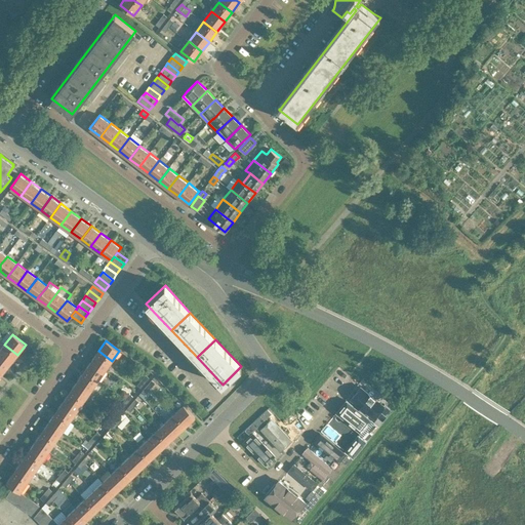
[(17,355),(4,345),(0,349),(0,356),(9,364),(17,355)]
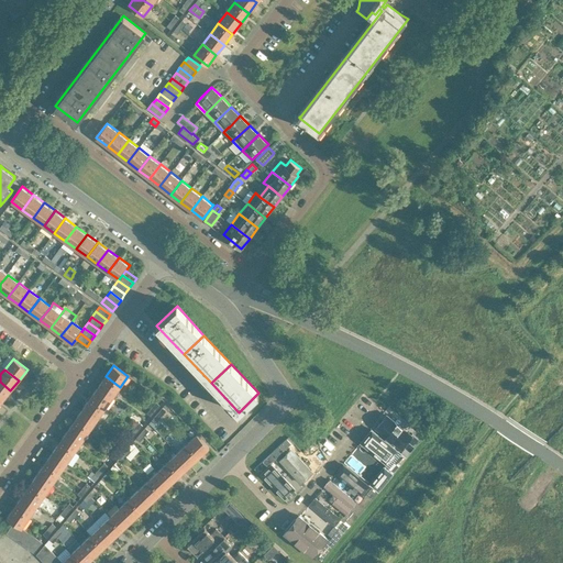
[(112,398),(120,387),(106,376),(98,387),(112,398)]
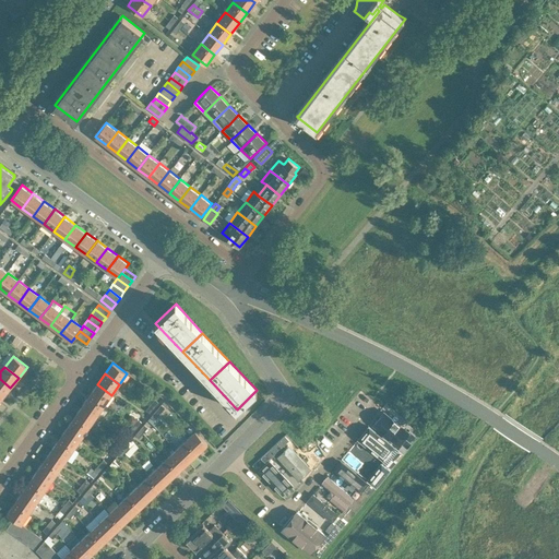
[(10,388),(0,379),(0,396),(2,399),(10,388)]
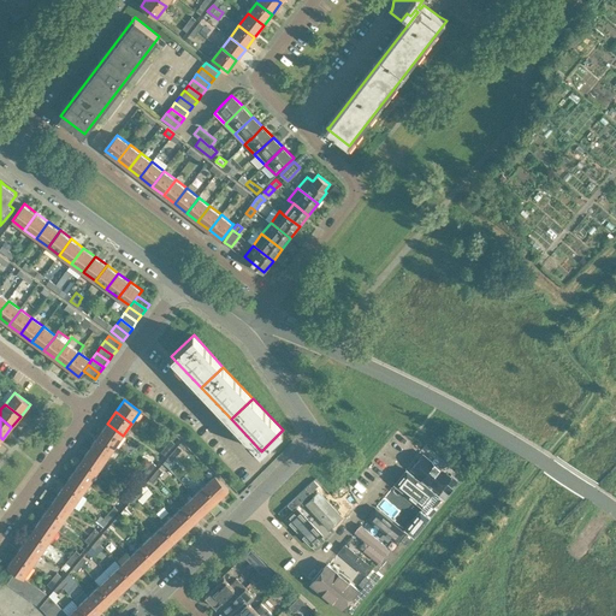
[(116,448),(123,436),(107,424),(99,436),(116,448)]
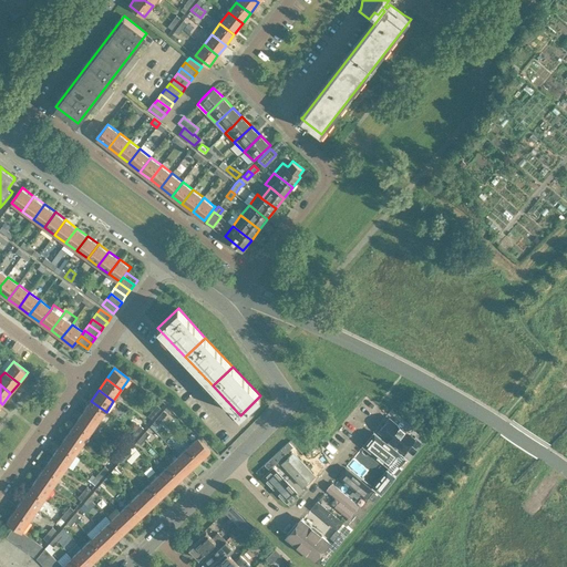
[(106,412),(91,401),(83,412),(99,422),(106,412)]
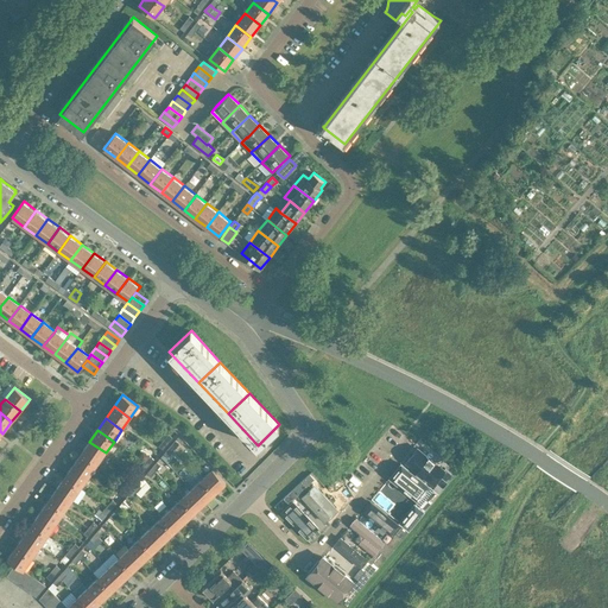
[(97,466),(106,453),(89,442),(81,454),(97,466)]
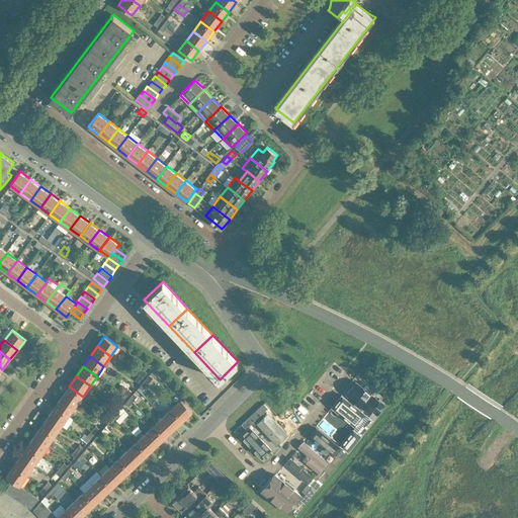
[(348,391),(346,394),(369,412),(374,405),(381,411),(386,405),(379,399),(378,401),(355,381),(348,391)]
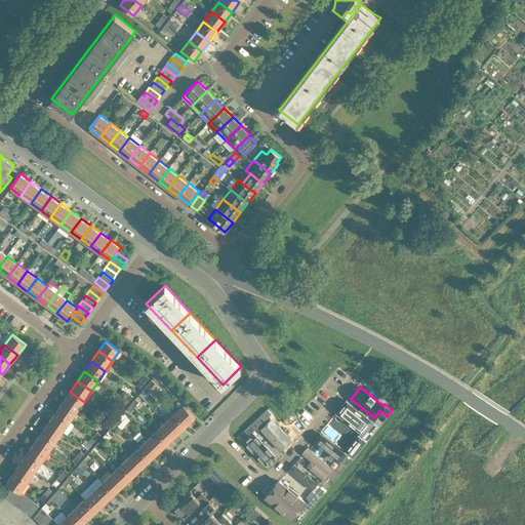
[(77,411),(84,402),(70,392),(63,402),(77,411)]
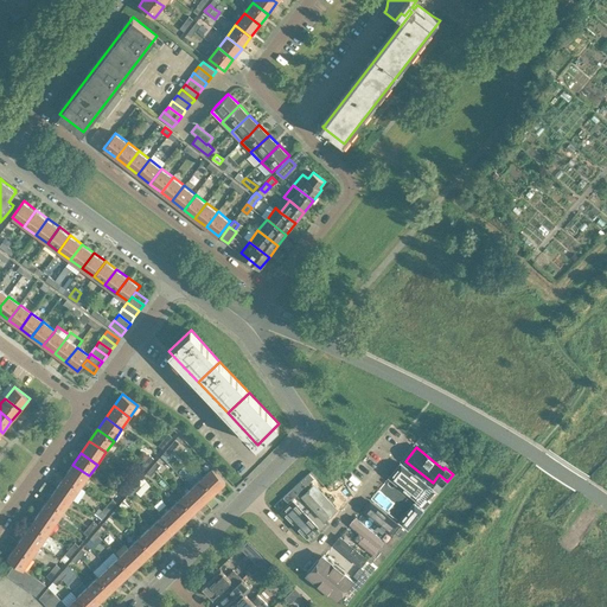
[(401,462),(389,478),(417,500),(429,486),(401,464),(401,462)]
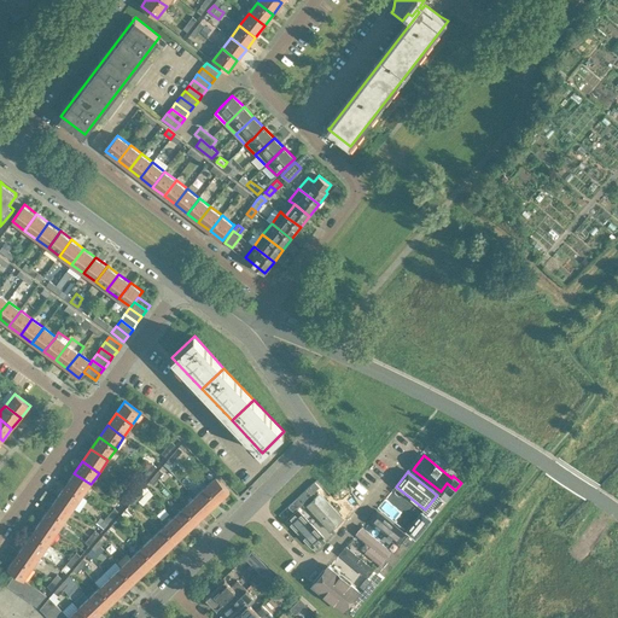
[(82,496),(91,484),(74,473),(65,485),(82,496)]
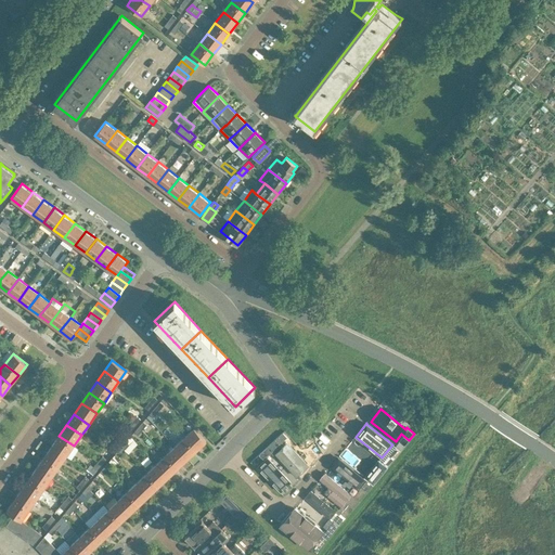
[(206,440),(194,427),(184,437),(196,450),(206,440)]
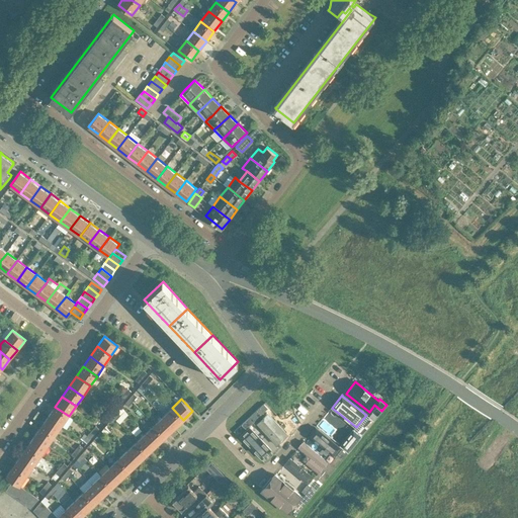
[(260,415),(268,408),(263,404),(249,418),(253,422),(255,425),(263,417),(260,415)]
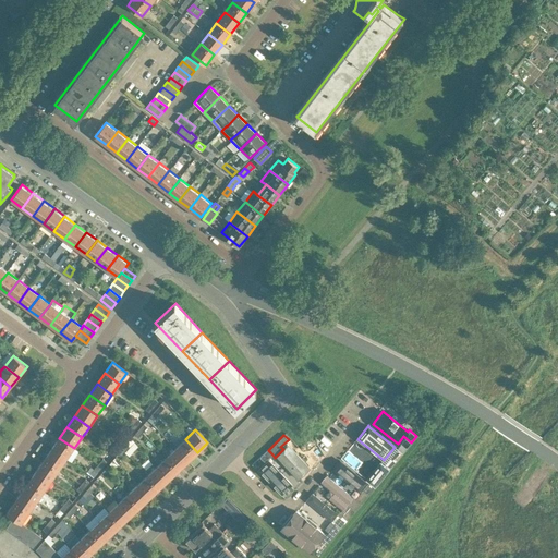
[(120,447),(124,440),(121,437),(116,443),(120,447)]
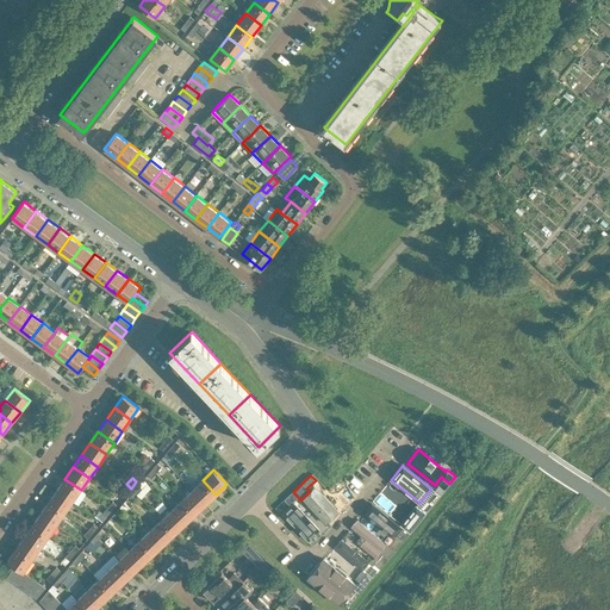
[(73,502),(81,490),(64,479),(56,491),(73,502)]
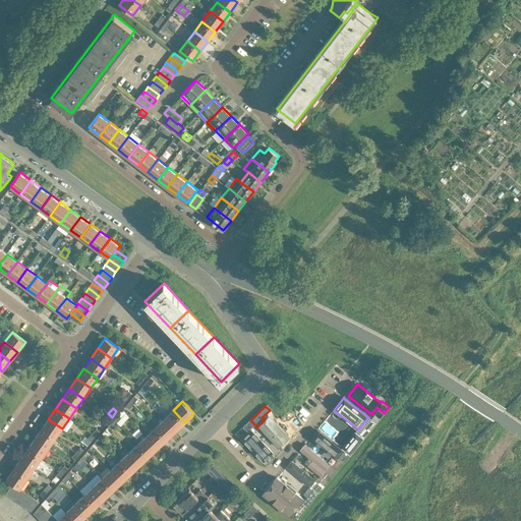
[(184,422),(173,410),(164,418),(175,430),(184,422)]
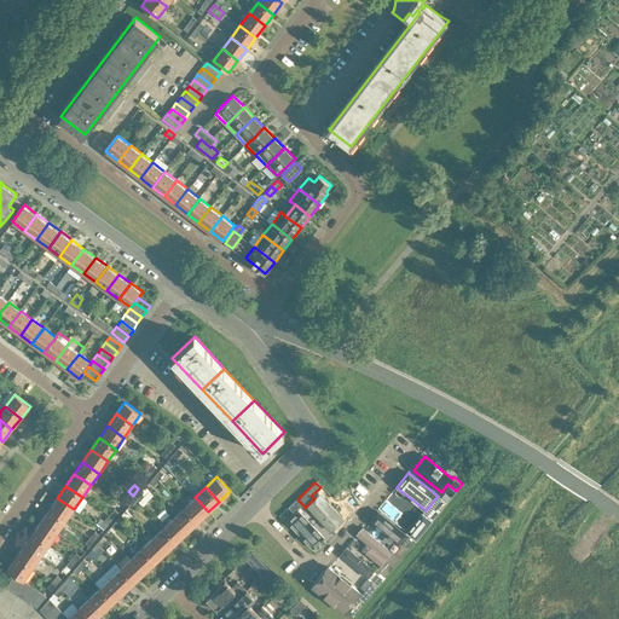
[(447,502),(455,492),(450,489),(441,498),(447,502)]
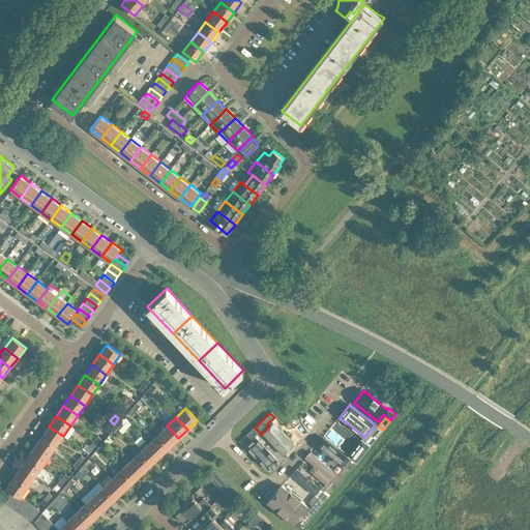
[(110,430),(114,424),(110,420),(106,427),(110,430)]
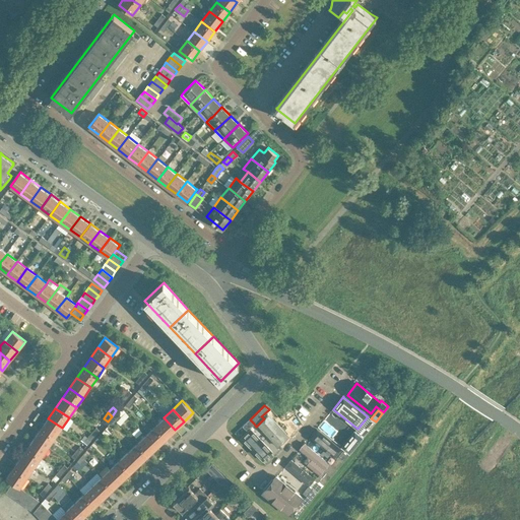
[(290,435),(270,413),(258,425),(278,447),(290,435)]
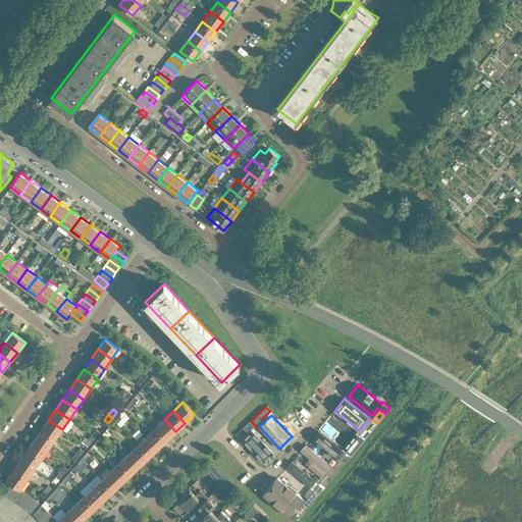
[(344,449),(356,433),(333,415),(321,430),(344,449)]
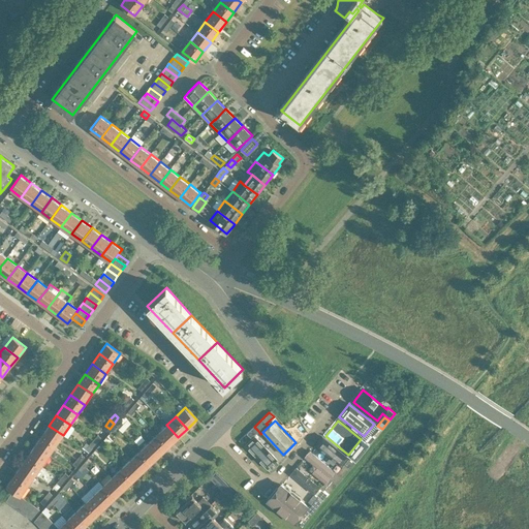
[(364,436),(361,439),(364,441),(369,445),(382,429),(374,423),(374,424),(364,436)]
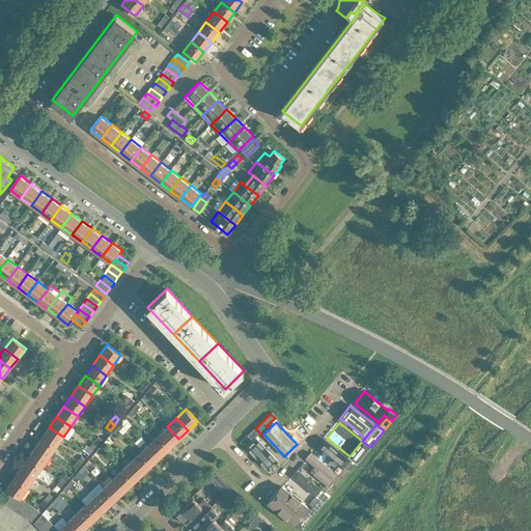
[(178,439),(167,426),(158,436),(170,448),(178,439)]
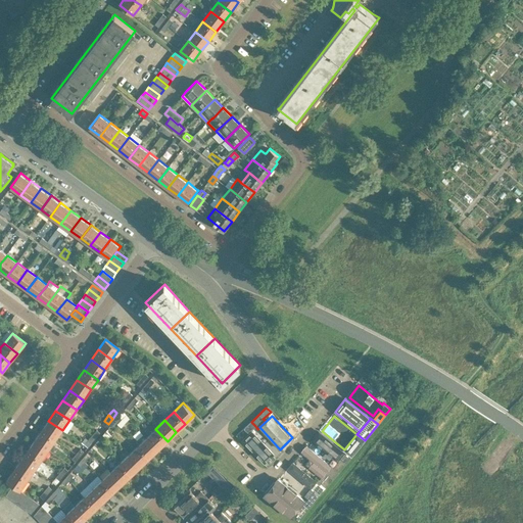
[(55,440),(62,430),(48,421),(41,431),(55,440)]
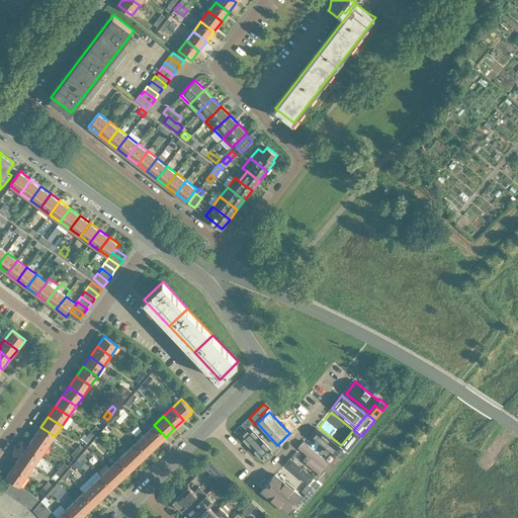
[(253,422),(249,418),(242,424),(246,429),(253,422)]
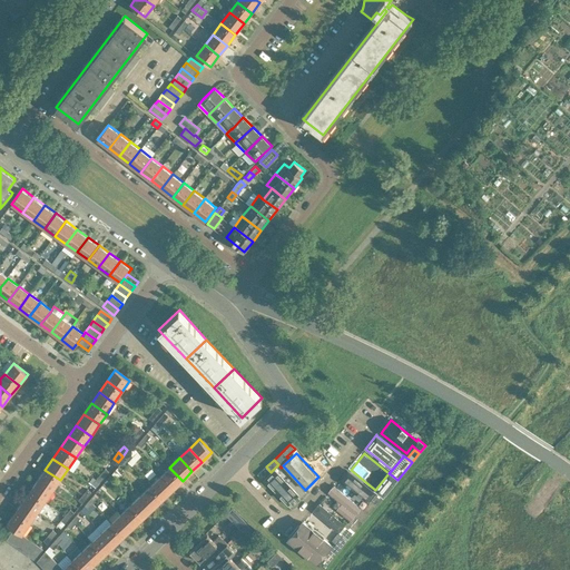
[(183,481),(169,468),(159,477),(173,490),(183,481)]
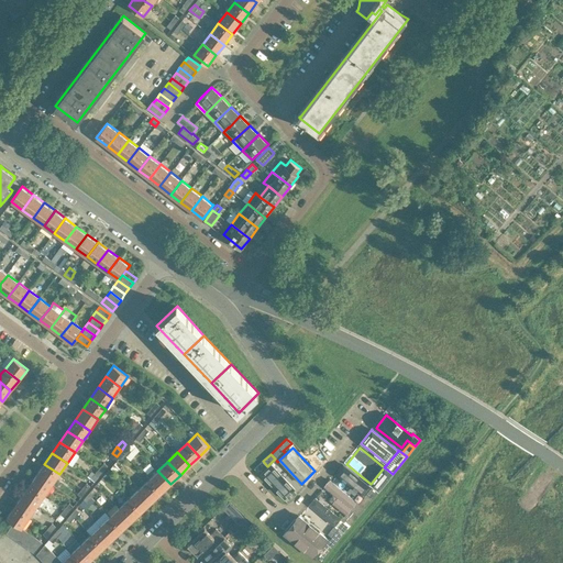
[(59,474),(44,464),(37,475),(52,485),(59,474)]
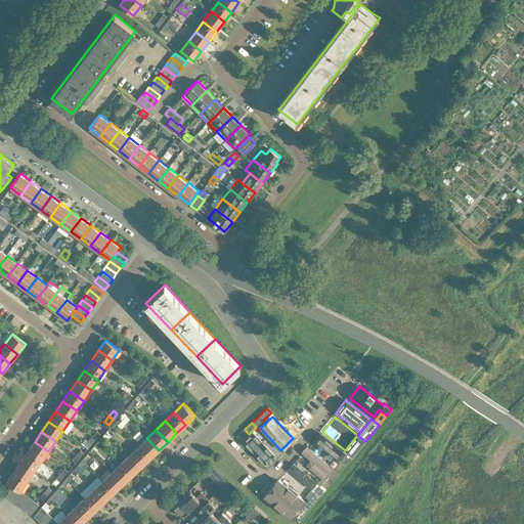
[(253,433),(244,441),(265,464),(273,455),(253,433)]
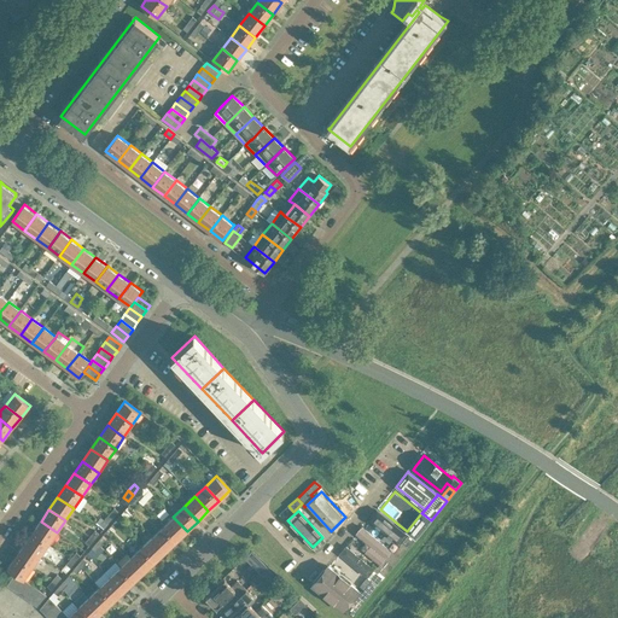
[(377,511),(368,520),(397,543),(406,534),(377,511)]
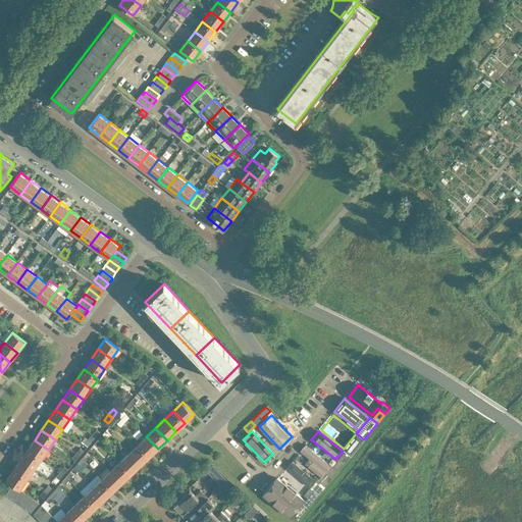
[(364,439),(359,435),(356,433),(344,449),(346,451),(351,455),(364,439)]
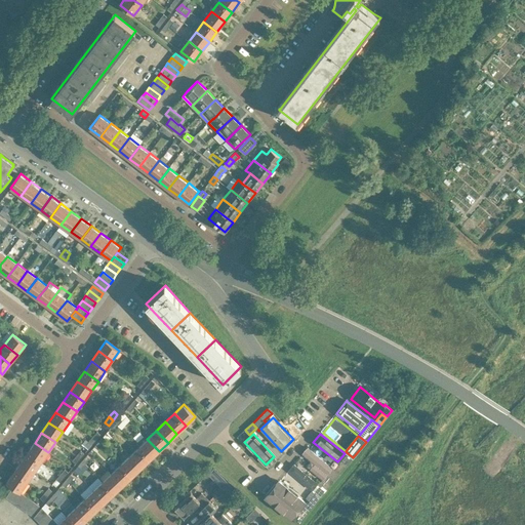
[(159,451),(147,439),(138,447),(150,459),(159,451)]
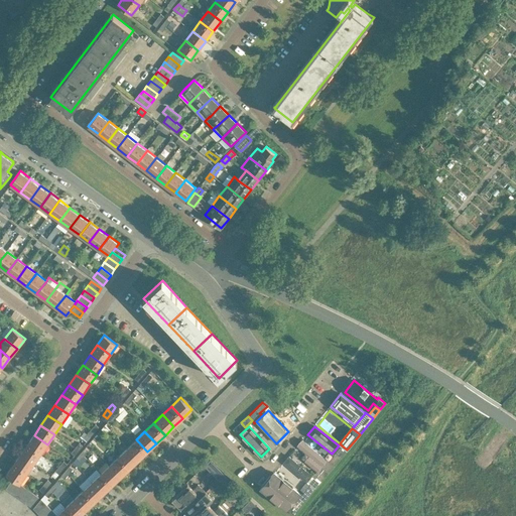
[(40,455),(47,444),(34,435),(27,444),(40,455)]
